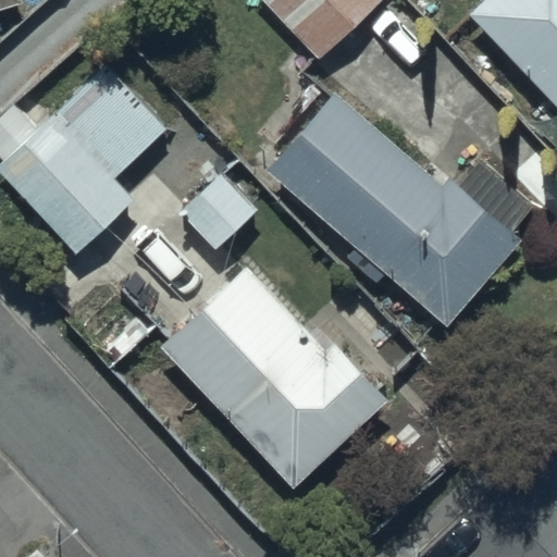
[(25,0),(0,0),(0,9),(26,1),(25,0)]
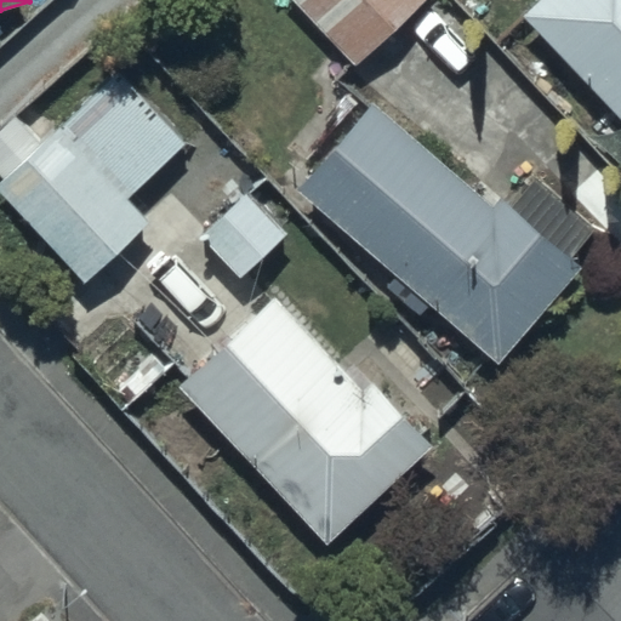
[(292,0),(357,63),(419,0),(292,0)]
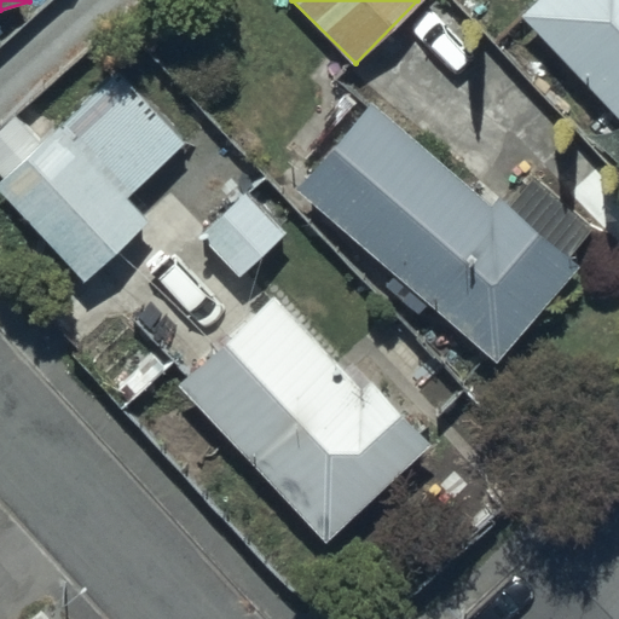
[(618,0),(539,0),(524,16),(618,113),(618,0)]
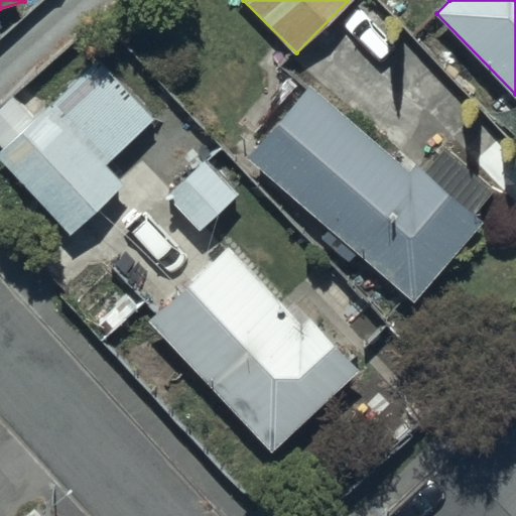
[(0,144),(4,148),(0,151),(0,153),(73,234),(127,183),(108,162),(154,120),(100,61),(49,108),(30,87),(0,114),(0,144)]
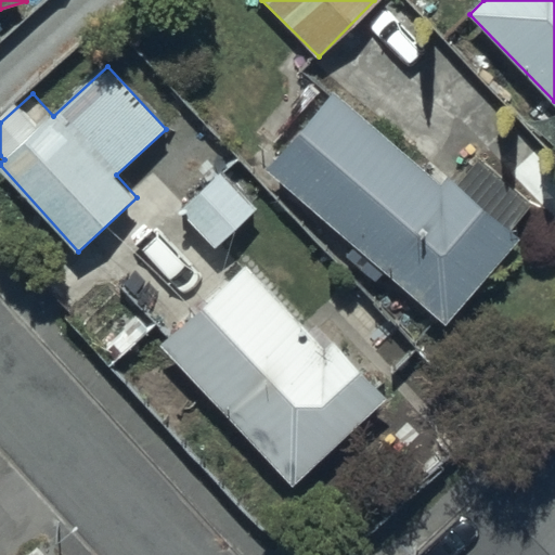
[(338,92),(271,171),(447,324),(520,240),(507,228),(528,205),(477,159),(455,184),(448,178),(442,183),(338,92)]
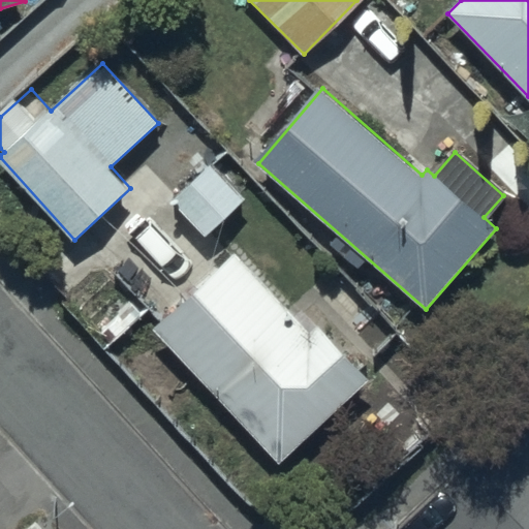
[(248,197),(213,160),(174,200),(207,236),(248,197)]
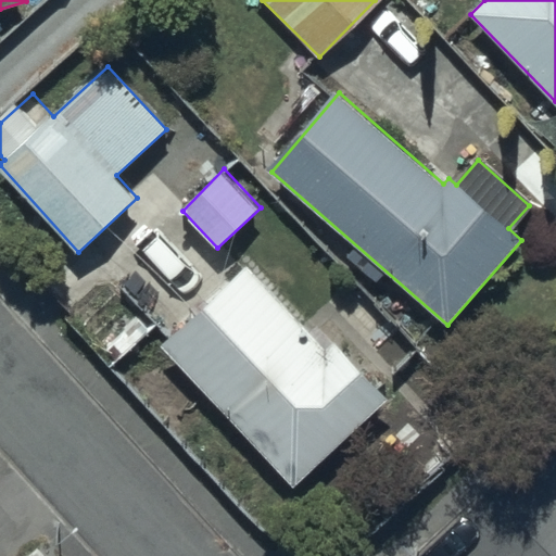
[(248,267),(164,344),(294,488),(389,401),(335,342),(325,351),(248,267)]
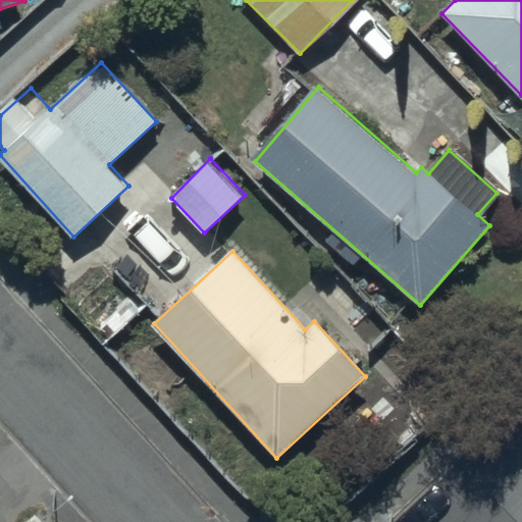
All buildings are outlined.
